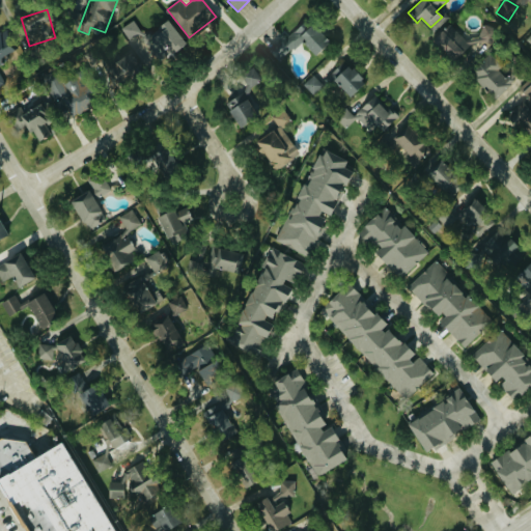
[(271,52),(281,61),(301,42),(316,56),(329,43),(303,18),(271,52)]
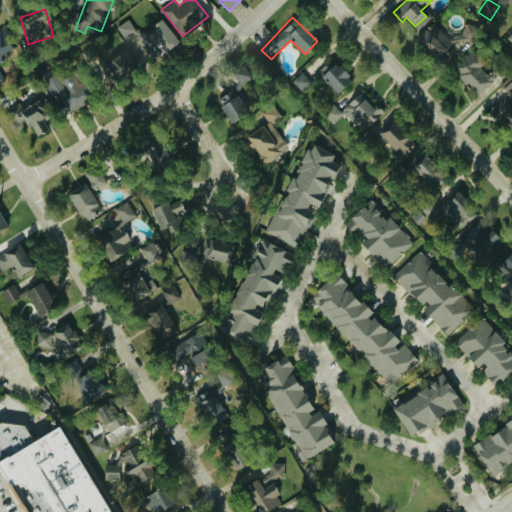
[(424,41),(436,58),(454,46),(459,52),(482,37),(473,24),(449,40),(441,28),(424,41)]
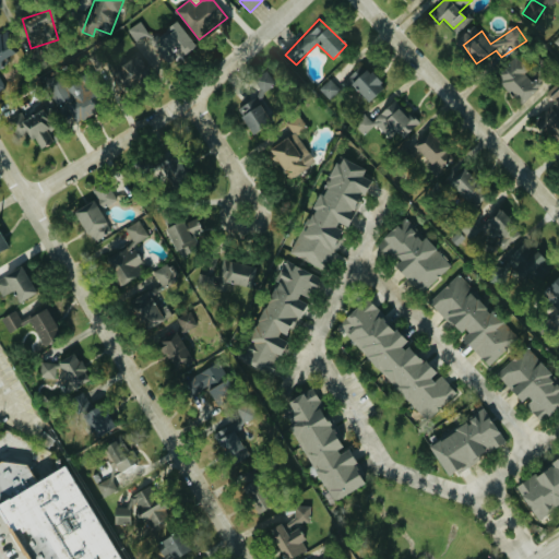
[(0,32),(0,61),(13,56),(1,32),(0,32)]
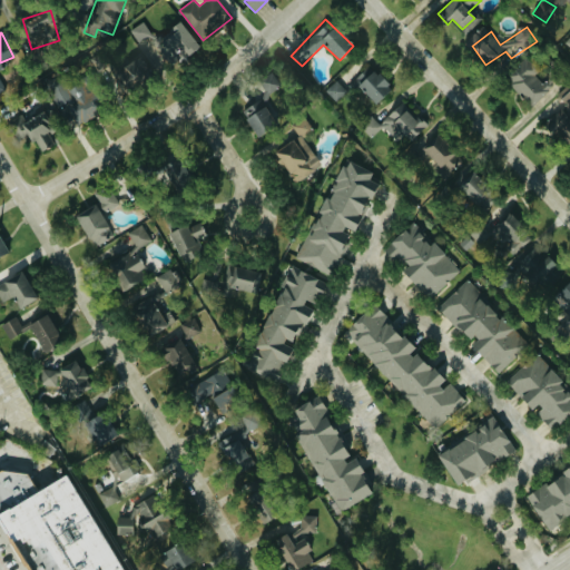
[(99,71),(129,51),(121,38),(90,58),(99,71)]
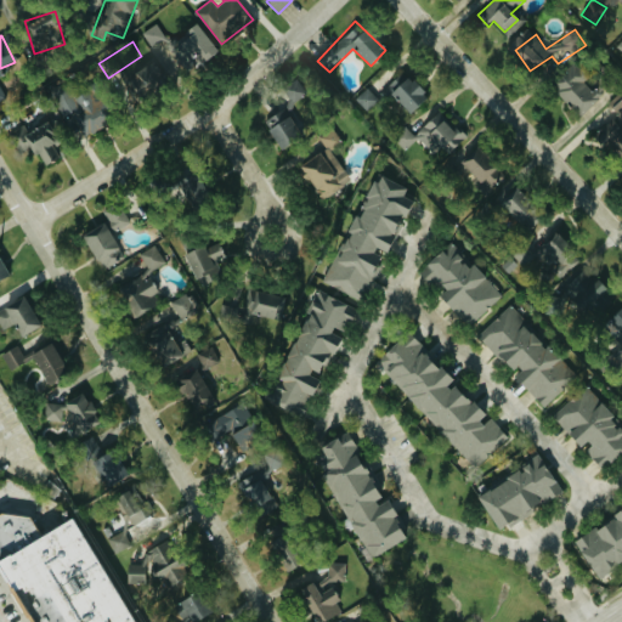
[(124,80),(128,86),(120,92),(129,103),(164,75),(151,58),(124,80)]
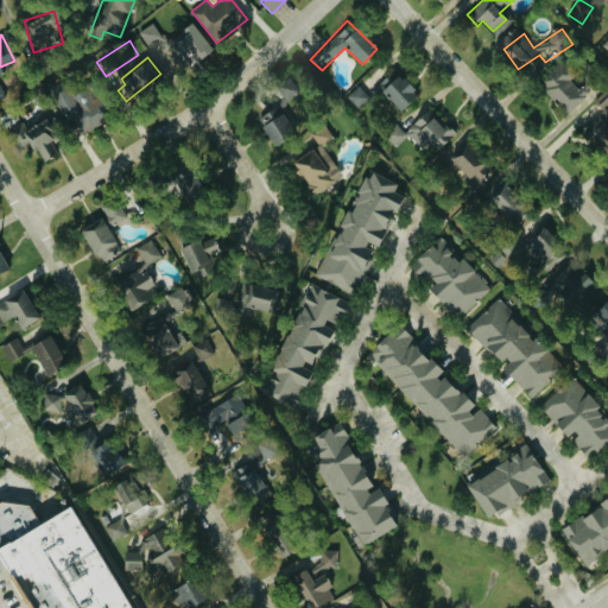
[(587,93),(559,63),(539,81),(565,111),(587,93)]
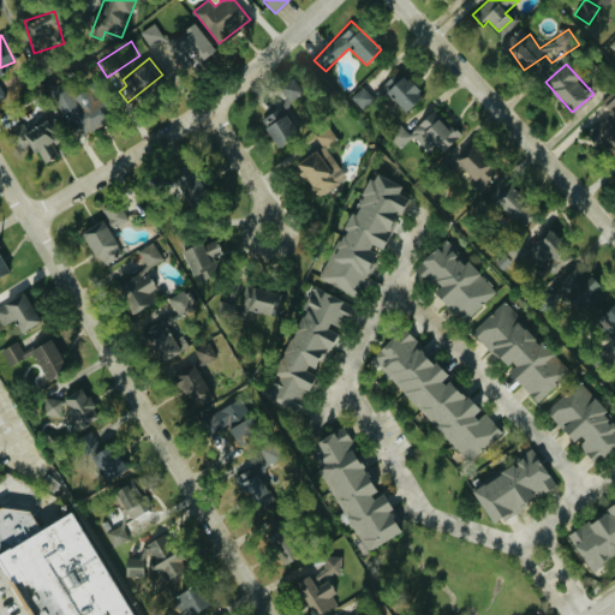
[(405,113),(423,96),(405,76),(386,93),(405,113)]
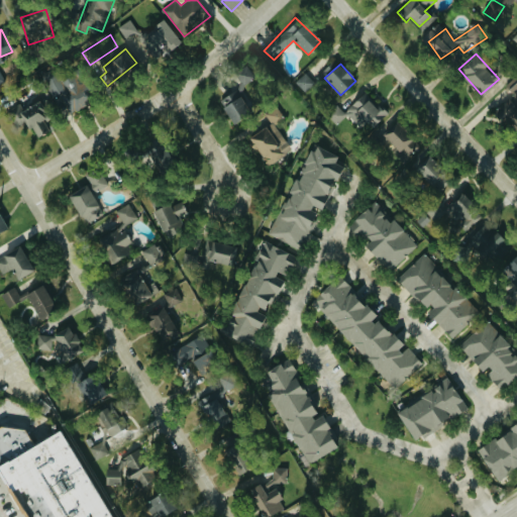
[(244,86),(255,77),(247,66),(235,74),(244,86)]
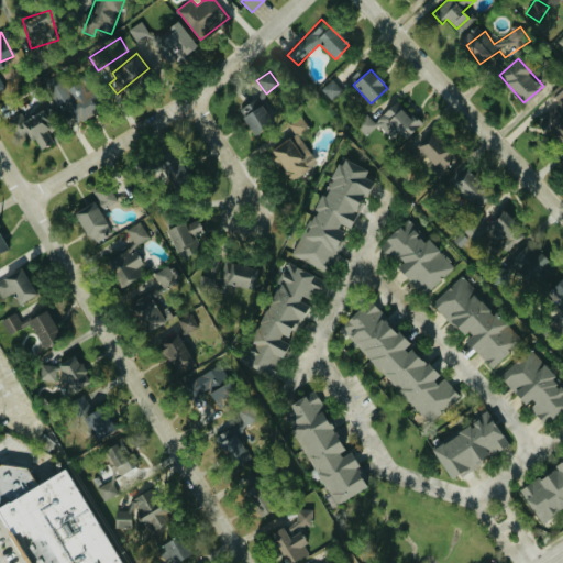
[(68,127),(97,112),(81,80),(67,87),(64,78),(50,86),(68,127)]
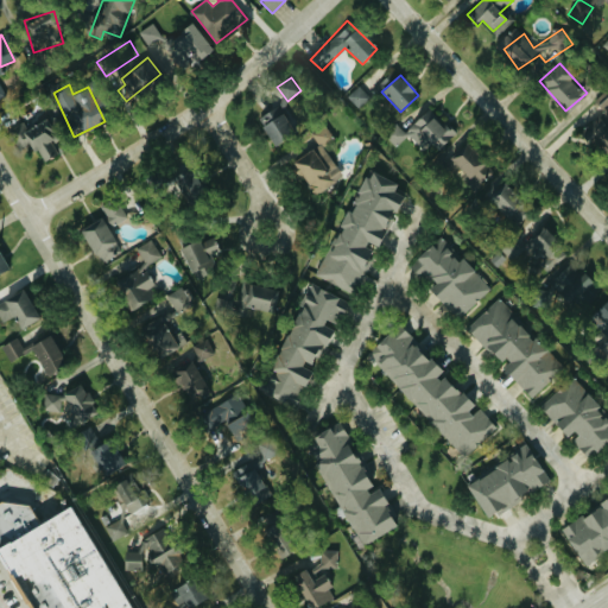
[(360,109),(372,97),(360,84),(348,96),(360,109)]
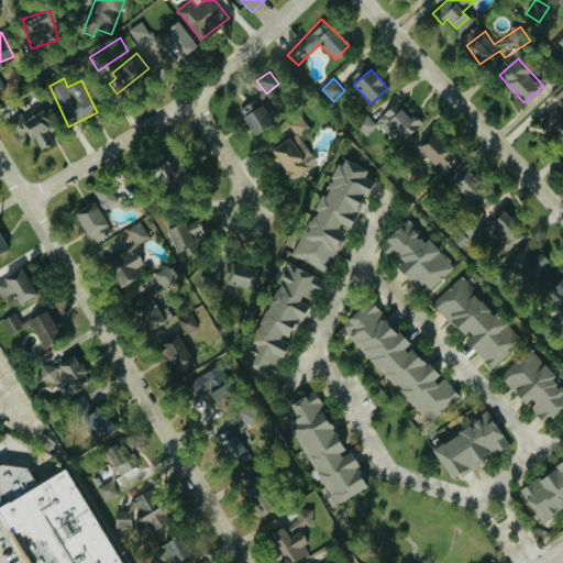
[(559,103),(539,121),(559,143),(562,139),(562,83),(551,94),(559,103)]
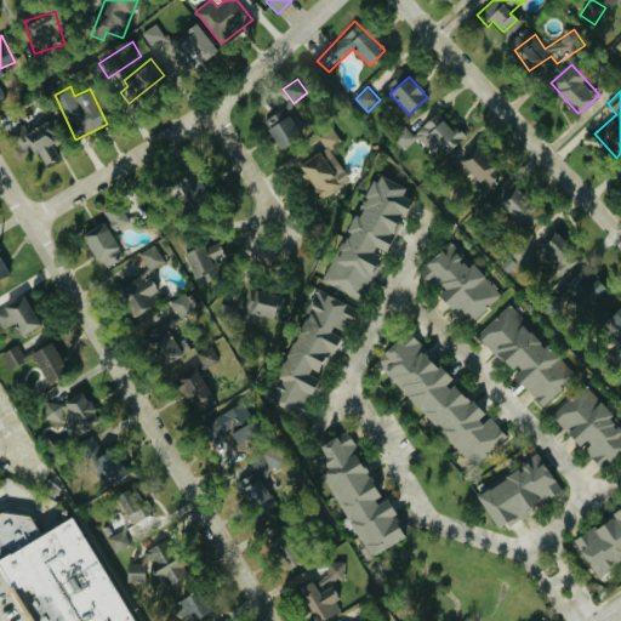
[(433,153),(440,146),(448,154),(466,137),(439,109),(414,134),(406,126),(394,138),(405,151),(419,138),(433,153)]
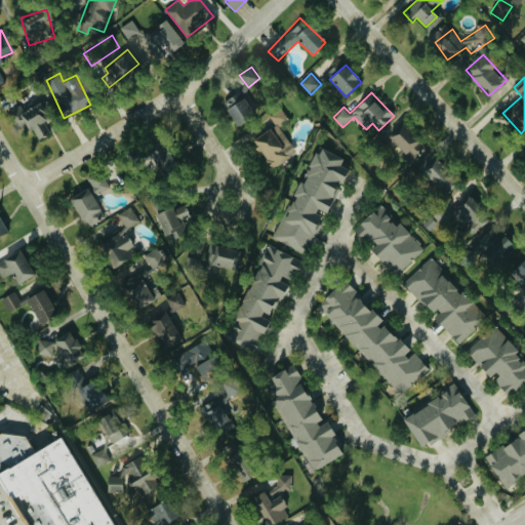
[(223,102),(235,124),(254,115),(244,95),(235,101),(233,96),(223,102)]
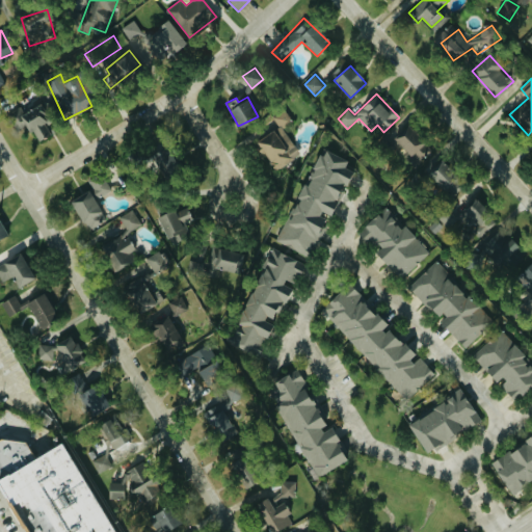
[(55,116),(48,100),(24,111),(21,105),(9,110),(18,129),(29,124),(36,141),(51,135),(45,121),(55,116)]
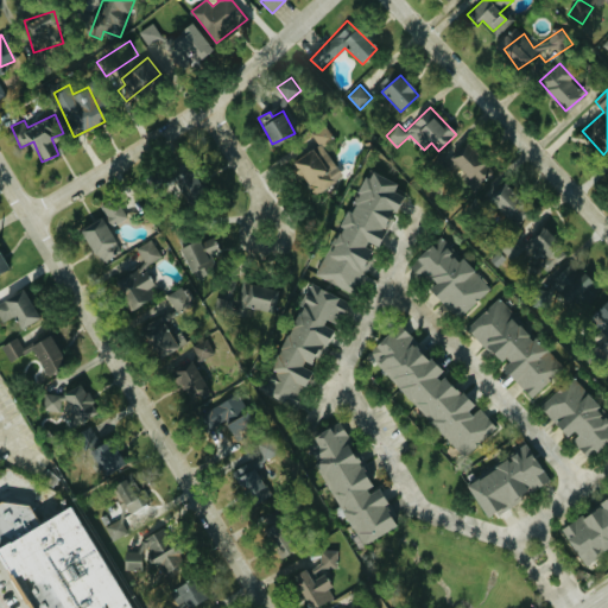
[(324,145),(335,138),(327,125),(312,133),(320,144),(292,162),(315,195),(344,177),(324,145)]
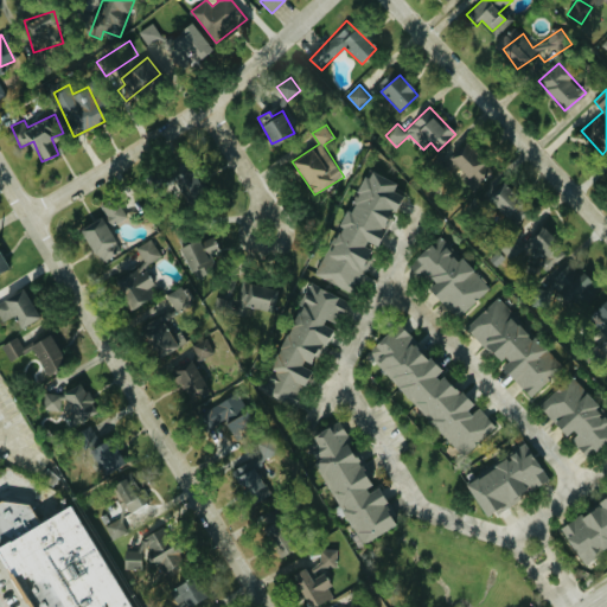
[(447,160),(474,189),(492,172),(466,142),(447,160)]
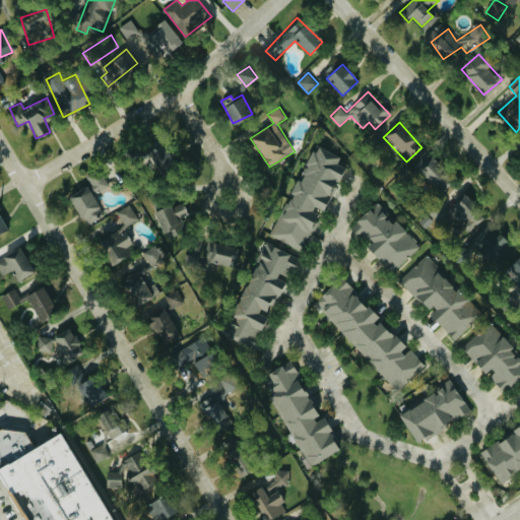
[(271,238),(307,250),(320,211),(325,212),(334,185),(335,186),(342,166),(337,164),(340,154),(313,145),(302,180),(296,178),(289,196),(286,195),(271,238)]
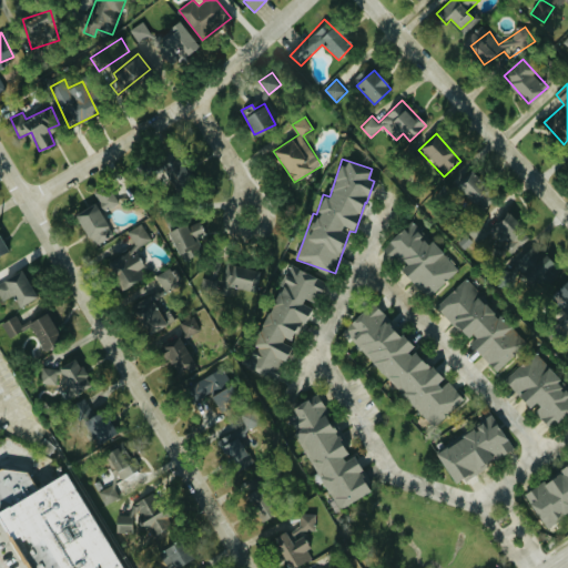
[(454,184),(482,212),(497,196),(470,169),(454,184)]
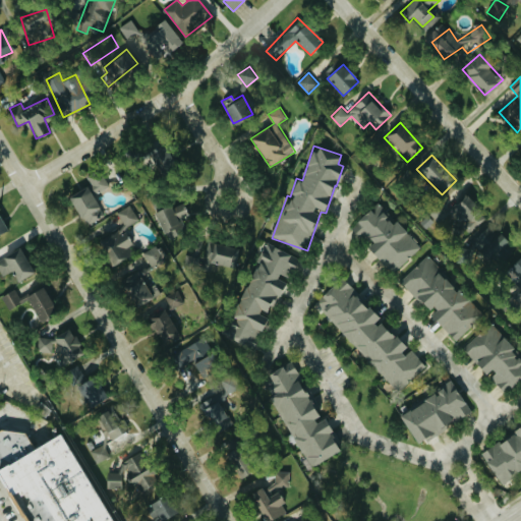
[(94,192),(108,187),(103,172),(89,176),(94,192)]
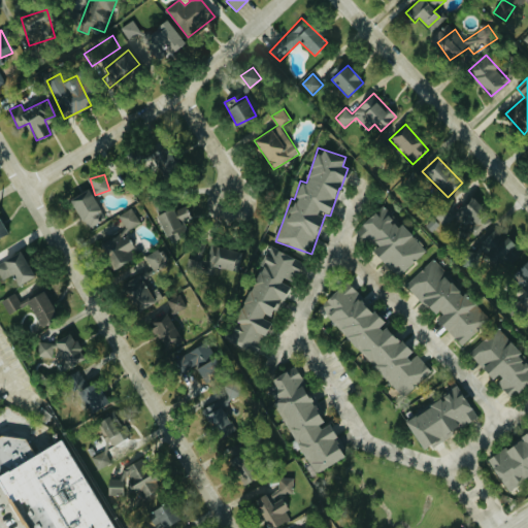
[(86,229),(105,220),(91,188),(71,197),(86,229)]
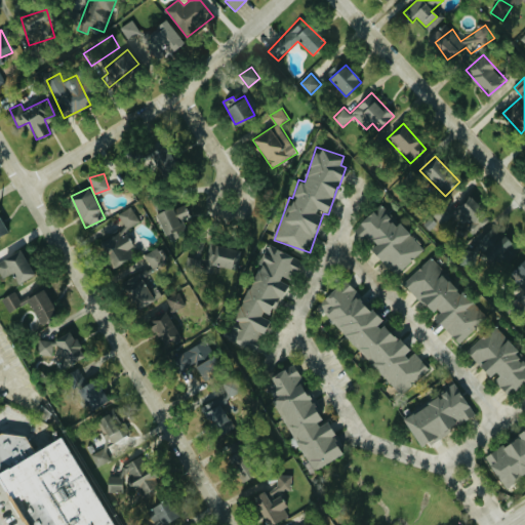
[(434,212),(461,243),(489,217),(470,197),(452,213),(443,203),(434,212)]
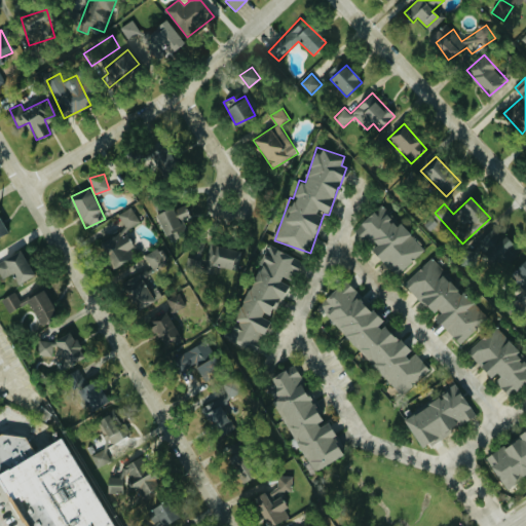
[(164,235),(186,228),(183,220),(189,217),(184,203),(156,214),(164,235)]
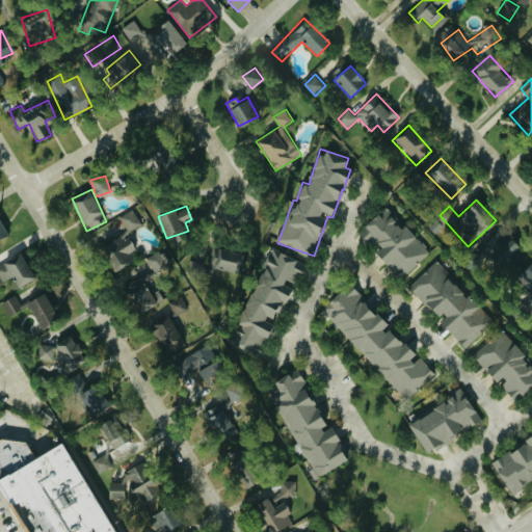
[(429,253),(384,207),(360,231),(377,249),(375,251),(401,280),(429,253)]
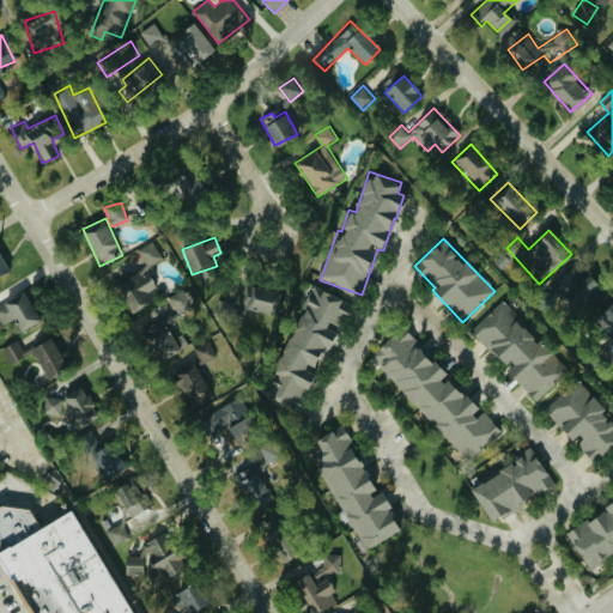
[(161,298),(146,268),(163,260),(155,242),(139,249),(147,267),(116,281),(132,311),(161,298)]
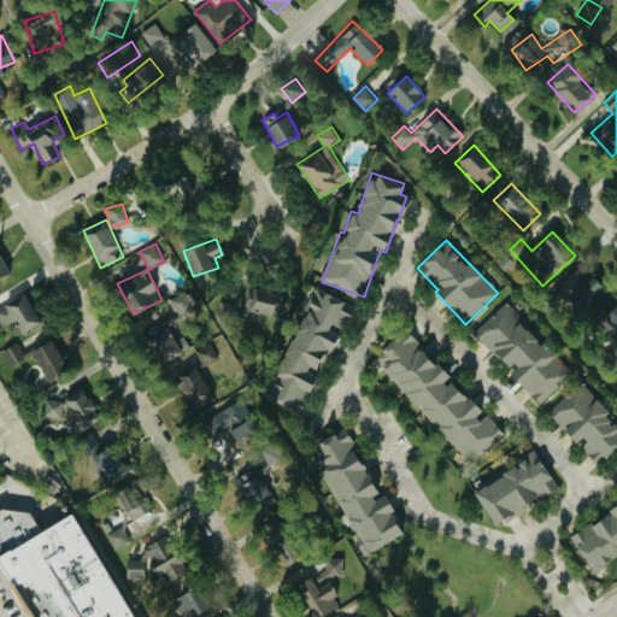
[(610,298),(594,277),(570,298),(586,317),(610,298)]
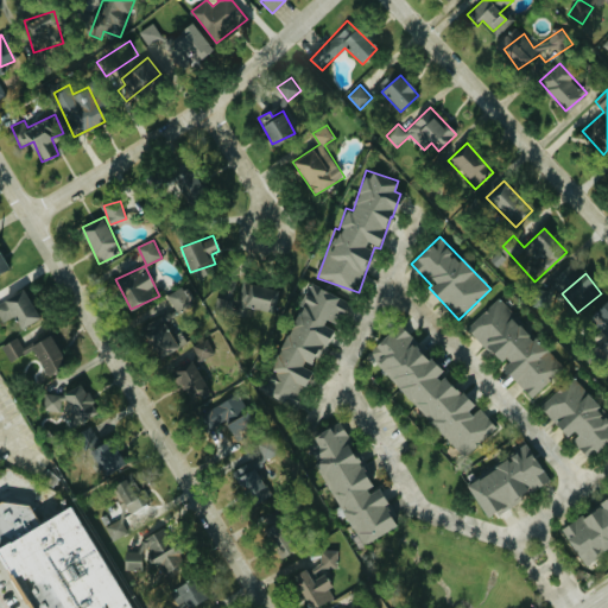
[(279,290),(245,282),(239,304),(273,312),(279,290)]
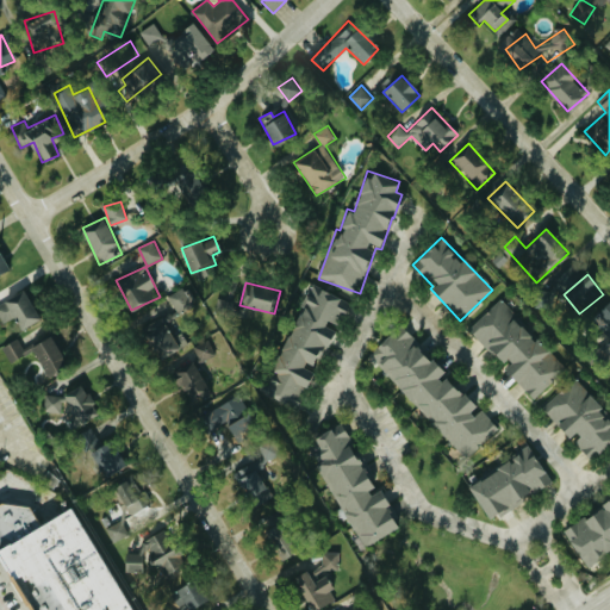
[(175,312),(197,304),(190,286),(169,296),(175,312)]
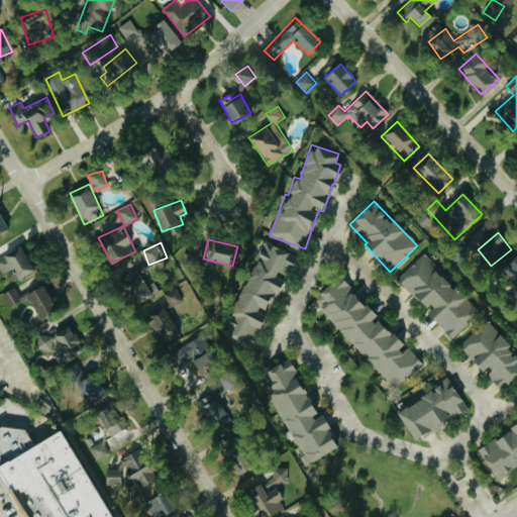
[(33,270),(20,245),(0,255),(0,268),(3,274),(12,269),(17,279),(33,270)]
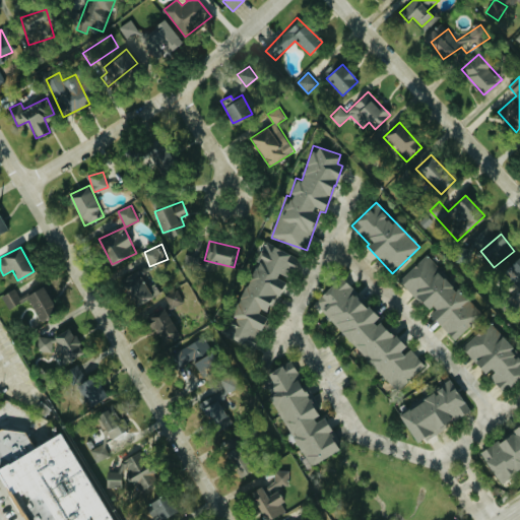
[(469,263),(470,250),(459,248),(457,261),(469,263)]
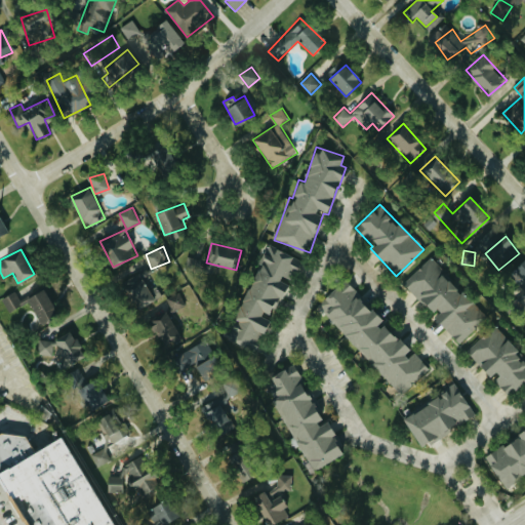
[(486,316),(441,273),(444,270),(431,256),(404,284),(436,315),(434,318),(460,344),(486,316)]
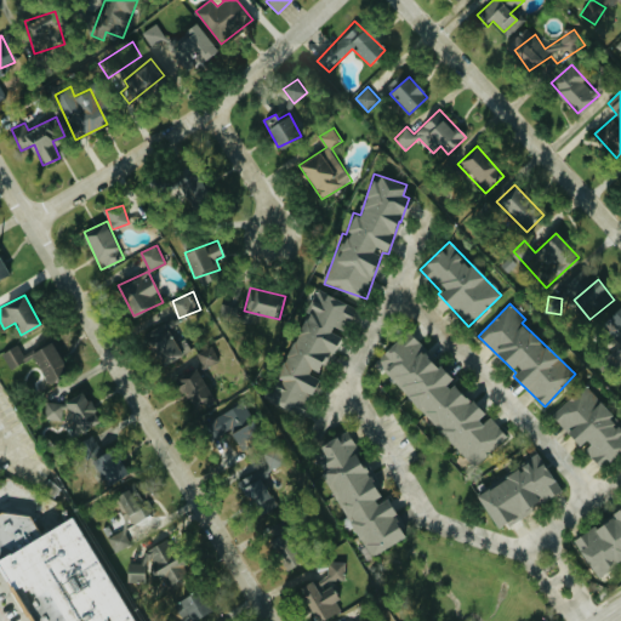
[(620,343),(620,307),(603,324),(620,343)]
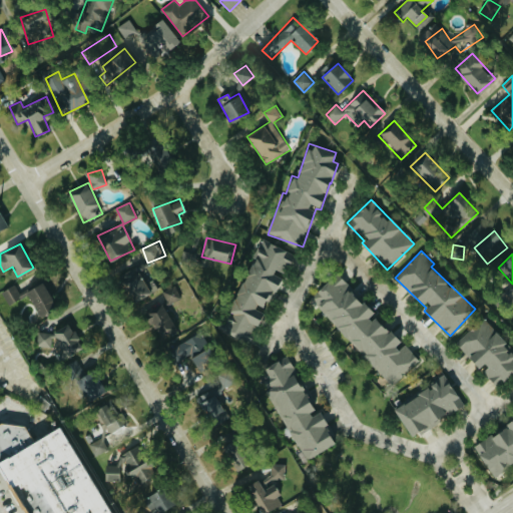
[(158,289),(145,268),(121,282),(133,304),(158,289)]
